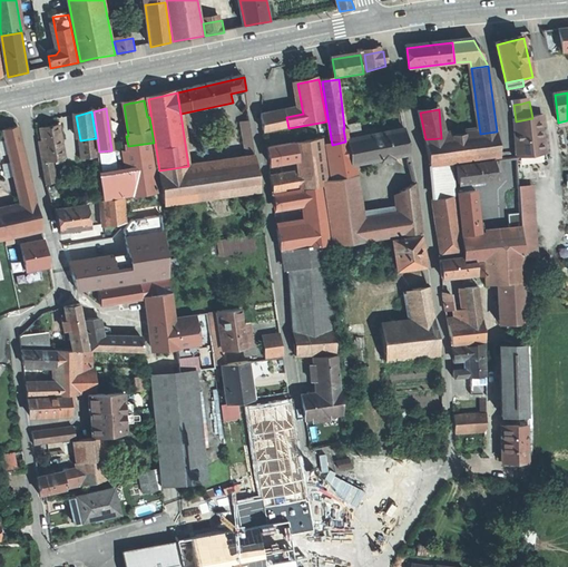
[(277,114),(263,117),(266,133),(289,128),(286,117),(278,118),(277,114)]
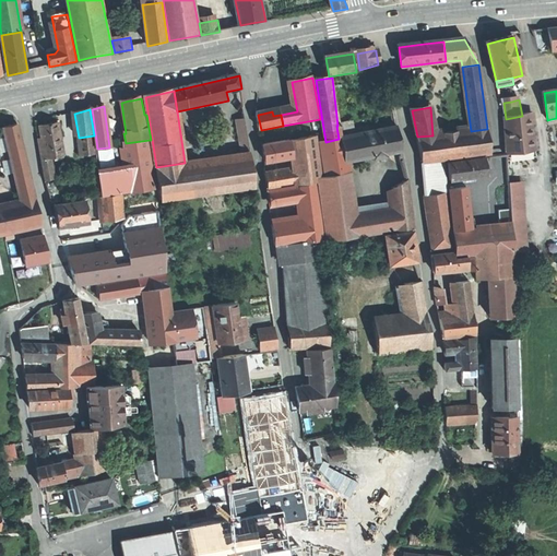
[(532,115),(522,116),(506,119),(508,156),(536,152),(532,115)]
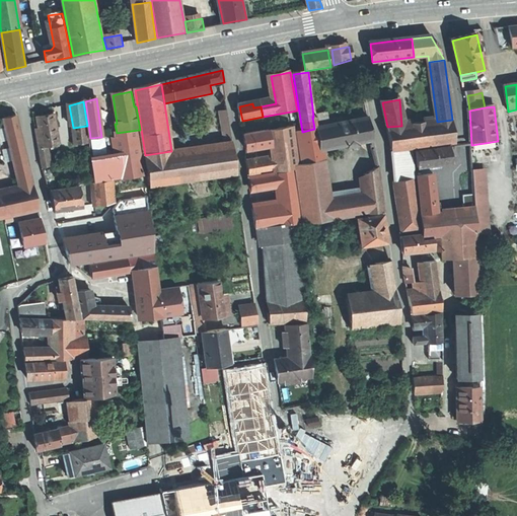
[(231,129),(228,113),(221,114),(223,130),(231,129)]
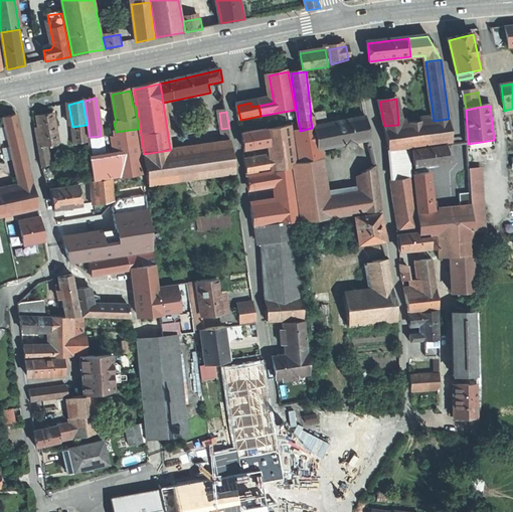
[(310,116),(312,128),(315,128),(327,125),(324,113),(311,116),(310,116)]
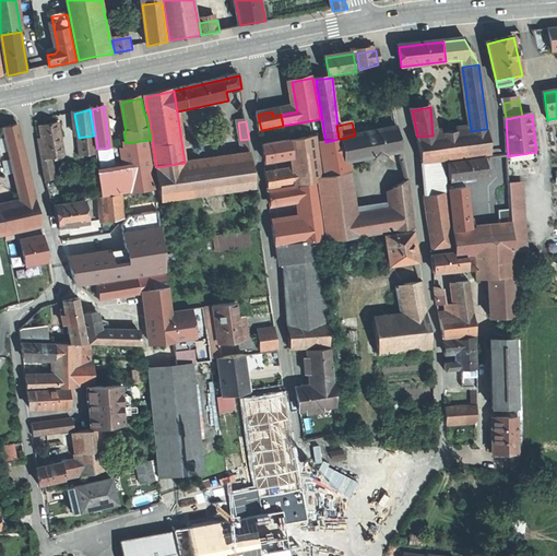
[(43,161),(54,158),(64,157),(59,123),(50,125),(40,127),(43,141),(39,141),(43,161)]
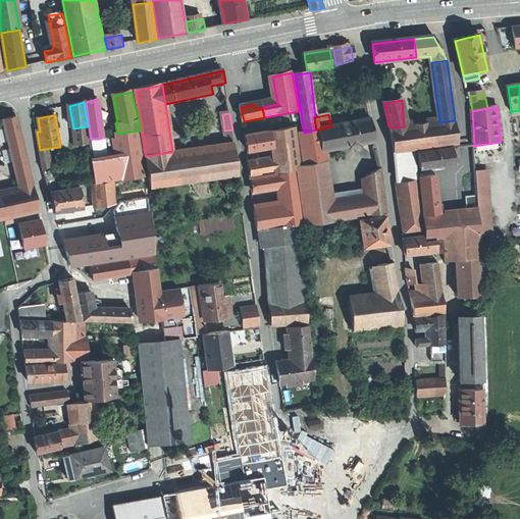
[(34,186),(18,117),(4,120),(9,142),(20,189),(34,186)]
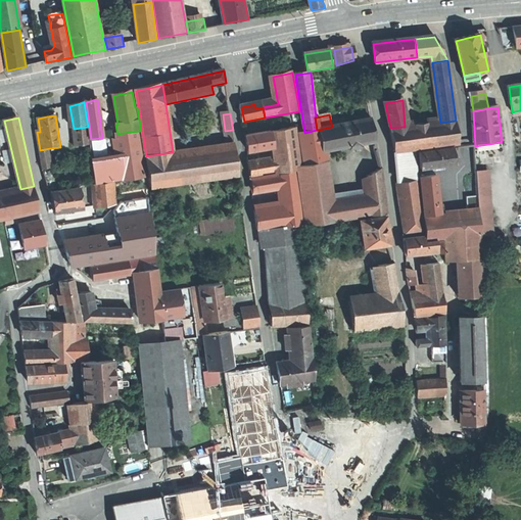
[(332,127),(320,130),(324,152),(377,142),(375,130),(373,120),(332,127)]
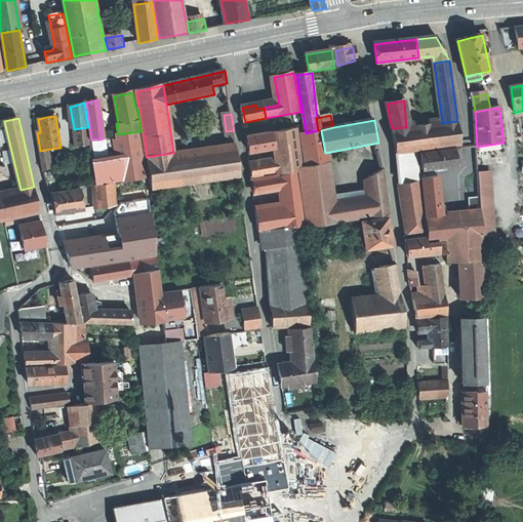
[(406,127),(392,128),(397,153),(461,146),(457,121),(442,123),(406,127)]
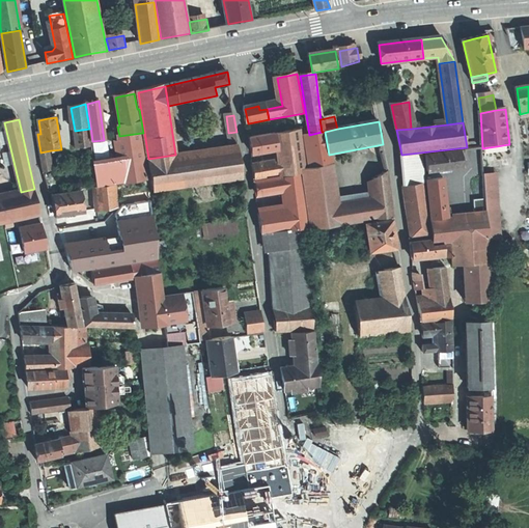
[(92,147),(89,129),(75,131),(78,149),(92,147)]
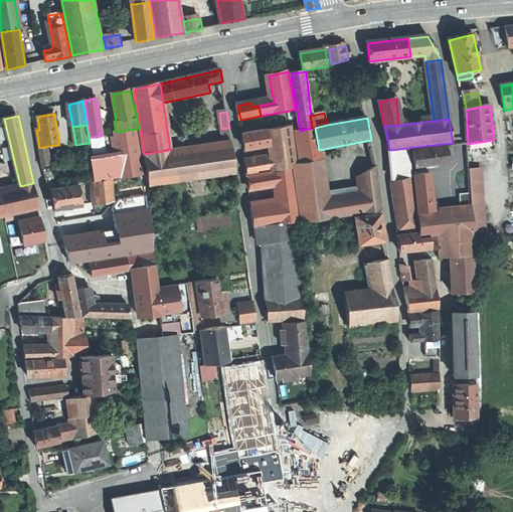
[(294,164),(296,164),(291,127),(269,131),(271,147),(273,160),(271,160),(272,170),(273,172),(292,169),(292,165),(294,164)]
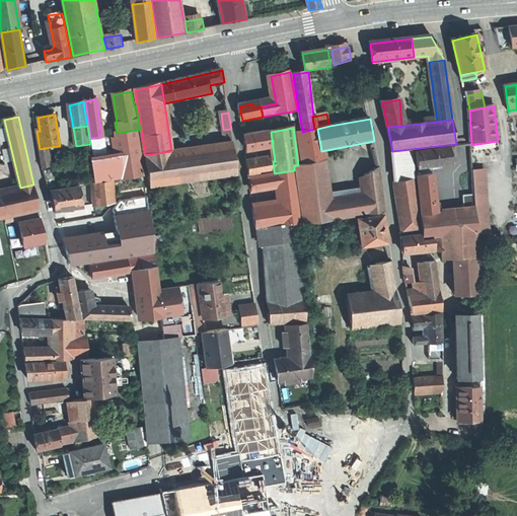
[(225,142),(232,141),(231,129),(223,130),(225,142)]
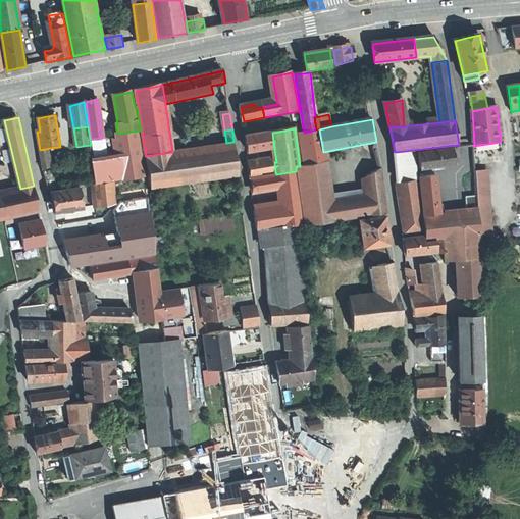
[(316,130),(304,133),(301,133),(304,165),(325,163),(323,152),(319,130),(316,130)]
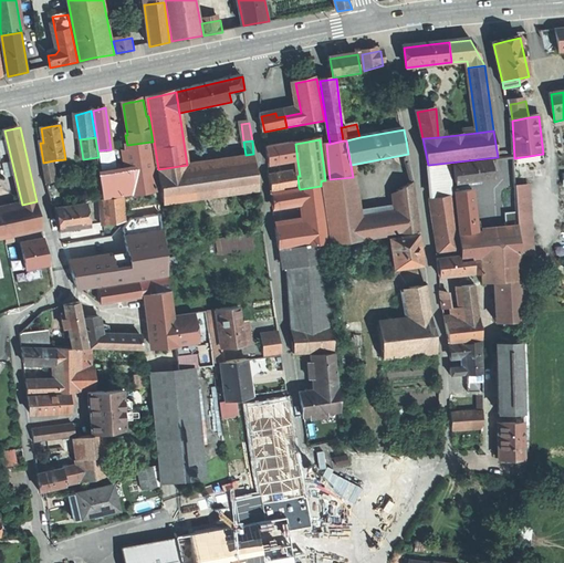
[(159,193),(152,142),(127,145),(128,152),(124,153),(127,171),(131,197),(159,193)]
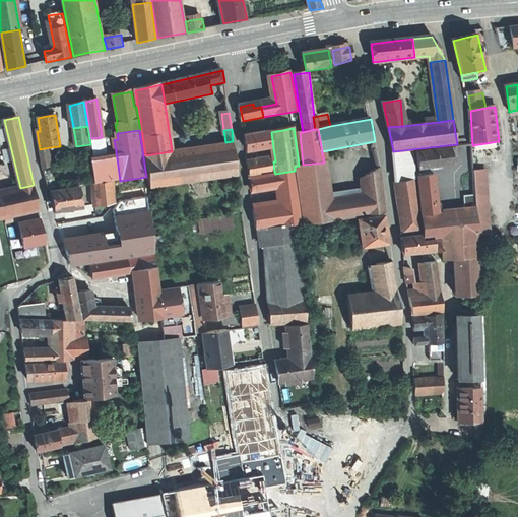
[(271,132),(246,135),(247,145),(248,151),(273,148),(271,132)]
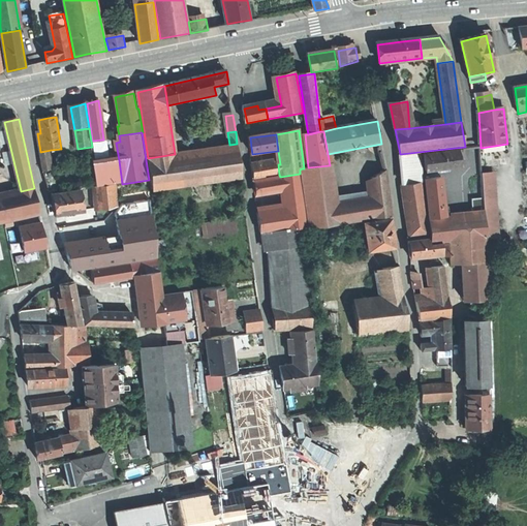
[(151,180),(152,190),(234,178),(241,177),(242,177),(240,161),(237,146),(175,154),(148,158),(151,180)]
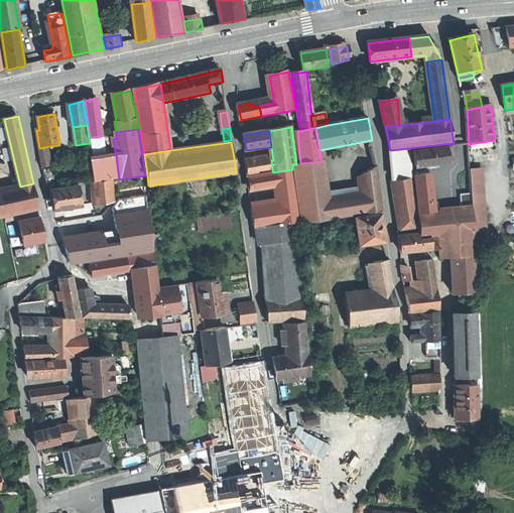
[(41,157),(50,155),(49,146),(39,148),(41,157)]
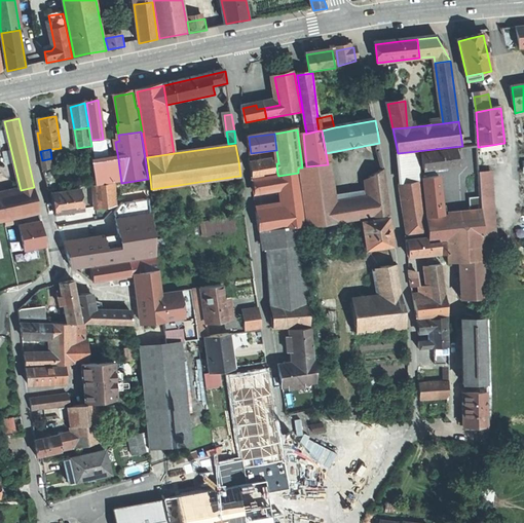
[(456,150),(421,154),(424,171),(459,166),(458,160),(456,150)]
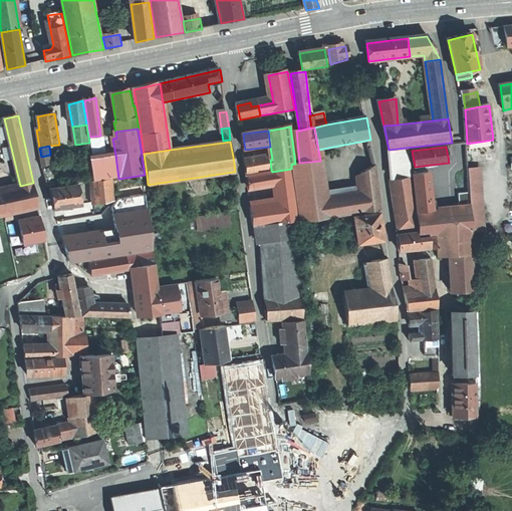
[(410,150),(390,152),(391,181),(413,178),(410,150)]
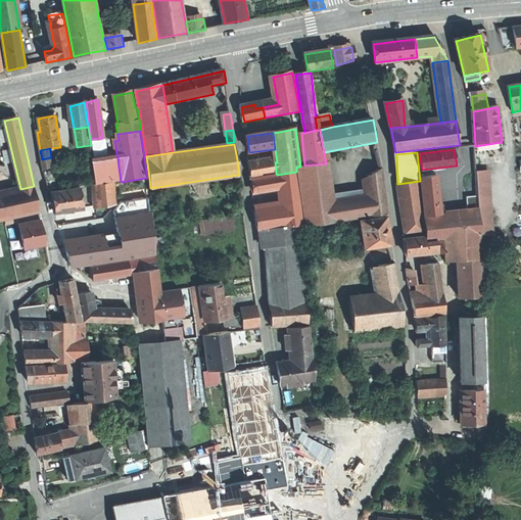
[(43,168),(53,167),(51,157),(42,159),(43,168)]
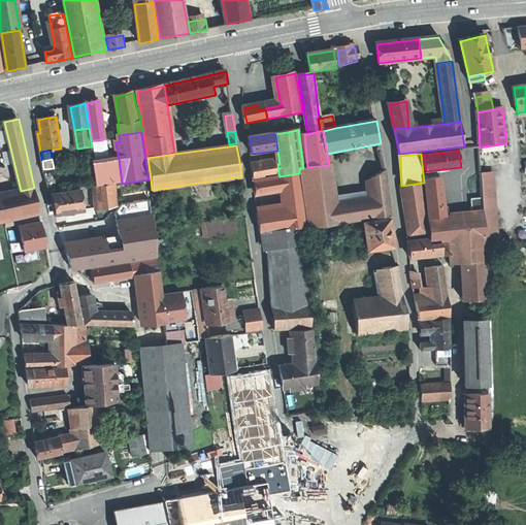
[(99,187),(114,185),(122,184),(119,160),(95,163),(99,187)]
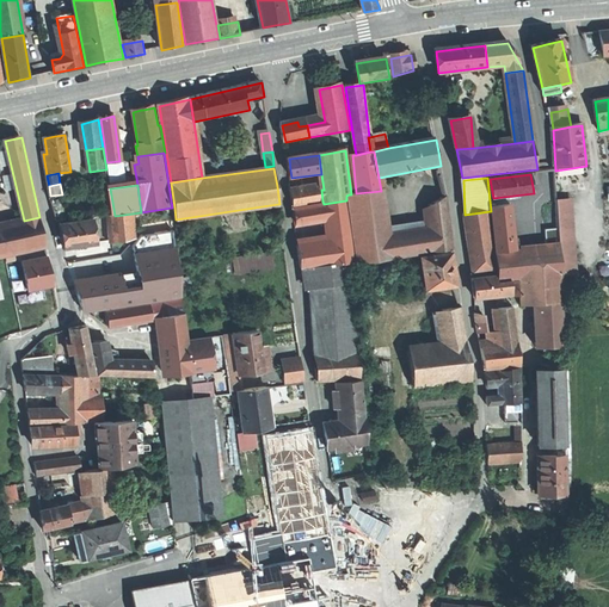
[(321,190),(291,192),(294,208),(308,205),(308,204),(323,202),(321,190)]
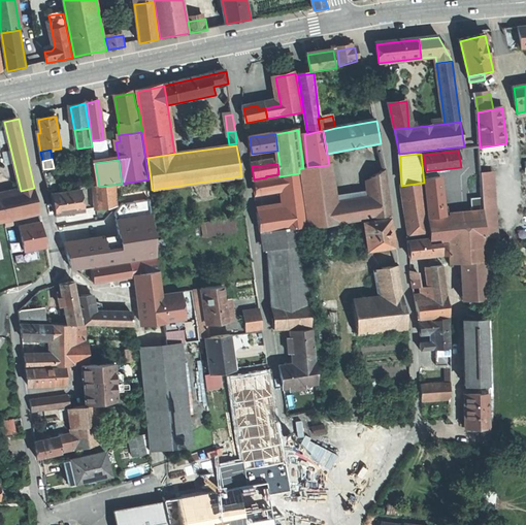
[(307,167),(305,168),(303,168),(301,168),(309,228),(391,217),(385,172),(372,178),(375,207),(340,211),(340,205),(334,206),(329,165),(307,167)]
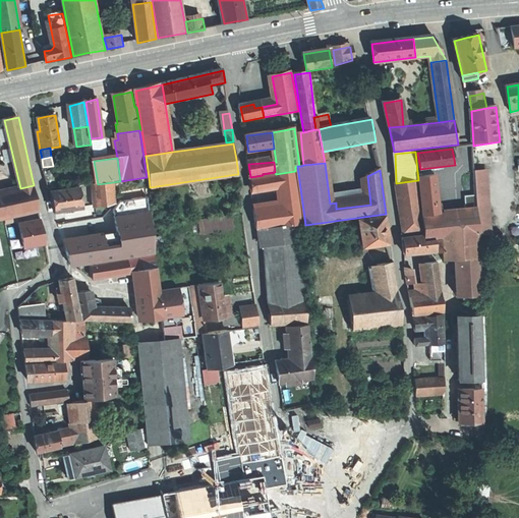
[(287,226),(287,227),(302,225),(300,205),(294,172),(280,175),(282,188),(284,200),(284,208),(287,226)]
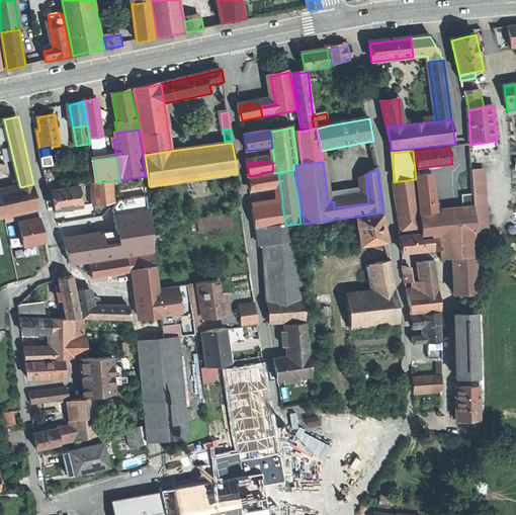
[(416,173),(420,216),(437,213),(433,171),(416,173)]
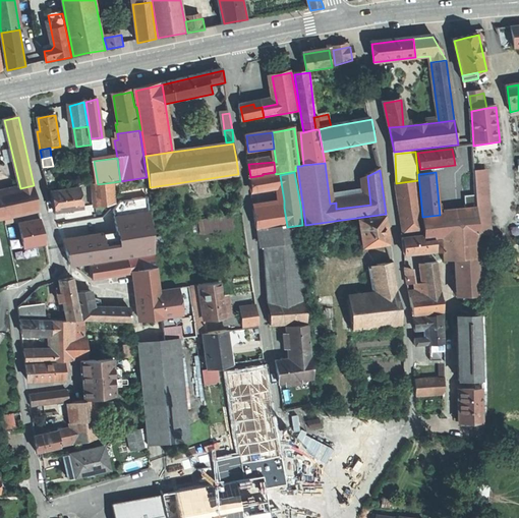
[(474,173),(474,178),(475,199),(476,212),(477,236),(492,235),(488,172),(474,173)]
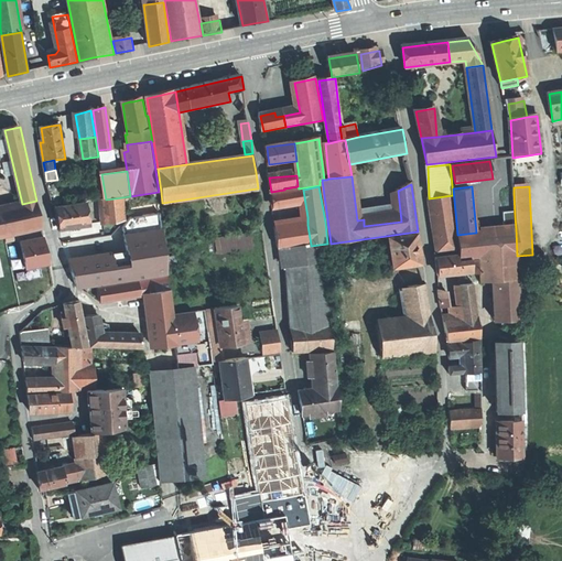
[(305,204),(303,190),(292,192),(294,205),(305,204)]
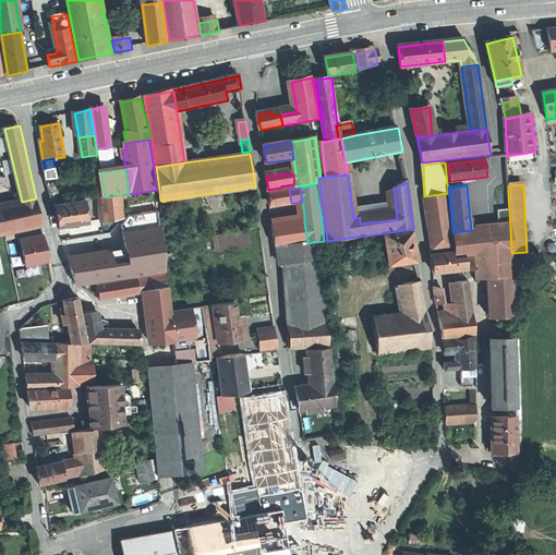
[(291,203),(289,190),(269,193),(272,206),(291,203)]
